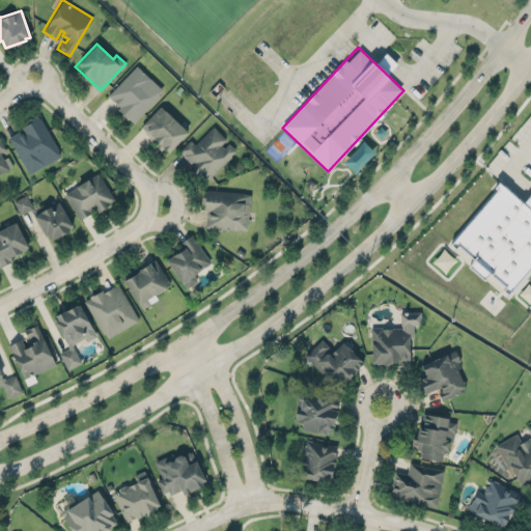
[(387,74),(396,63),(386,53),(376,62),(387,74)]
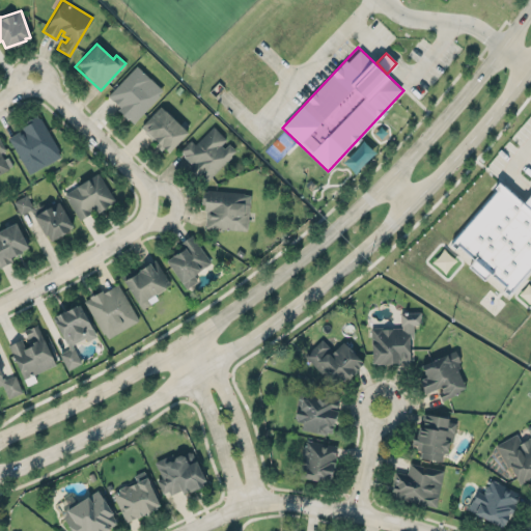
[(107,96),(134,122),(164,90),(136,65),(107,96)]
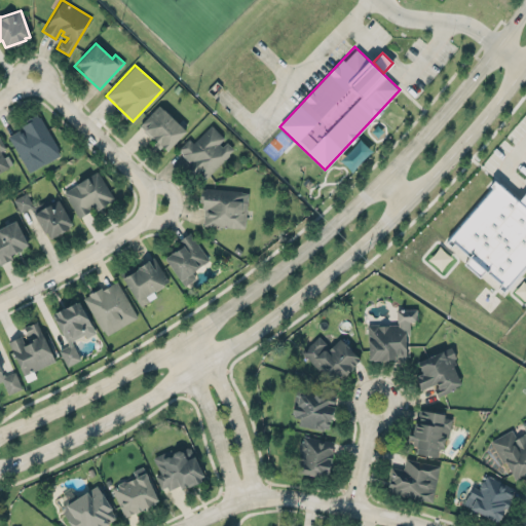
[(158,104),(139,124),(144,128),(142,129),(151,139),(153,137),(156,140),(153,143),(159,148),(161,145),(166,150),(186,129),(163,108),(163,109),(158,104)]
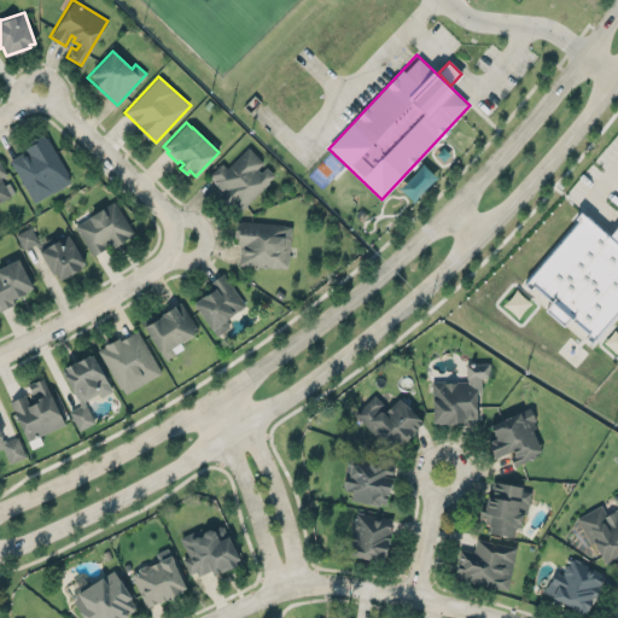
[(10,159),(19,153),(21,157),(27,155),(24,150),(27,149),(25,146),(34,141),(33,138),(42,133),(44,136),(47,134),(69,173),(66,175),(70,181),(34,202),(10,159)]
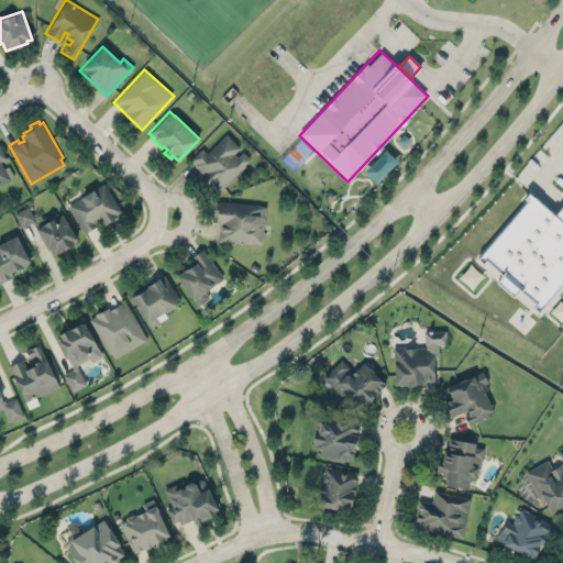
[(219,192),(212,186),(210,187),(200,177),(203,173),(195,164),(196,163),(191,158),(202,148),(207,152),(225,133),(240,146),(234,153),(238,156),(243,151),(250,158),(244,164),(245,165),(219,192)]
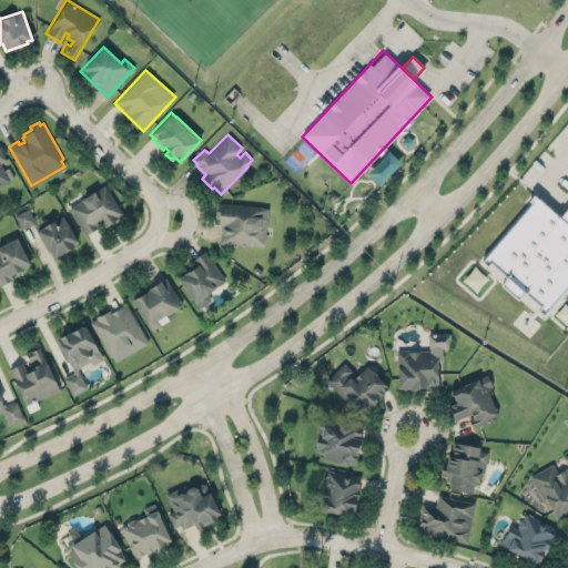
[(0,185),(13,179),(4,162),(7,161),(0,149),(0,185)]
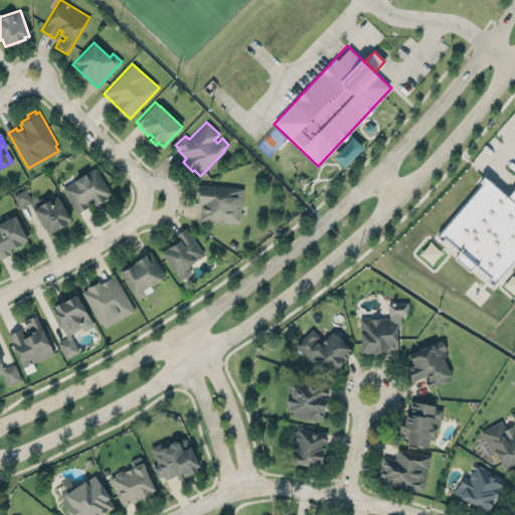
[(95,167),(111,193),(101,200),(102,200),(92,206),(91,204),(77,212),(61,188),(95,167)]
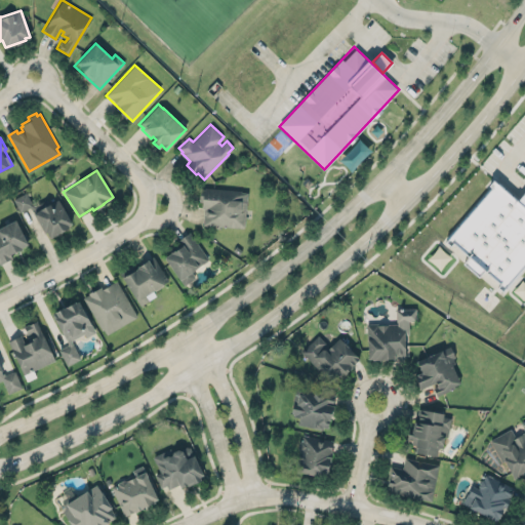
[(446,236),(492,187),(489,183),(493,177),(517,196),(524,187),(524,258),(503,286),(498,282),(500,279),(484,266),(479,272),(463,259),(469,252),(451,237),(449,239),(446,236)]
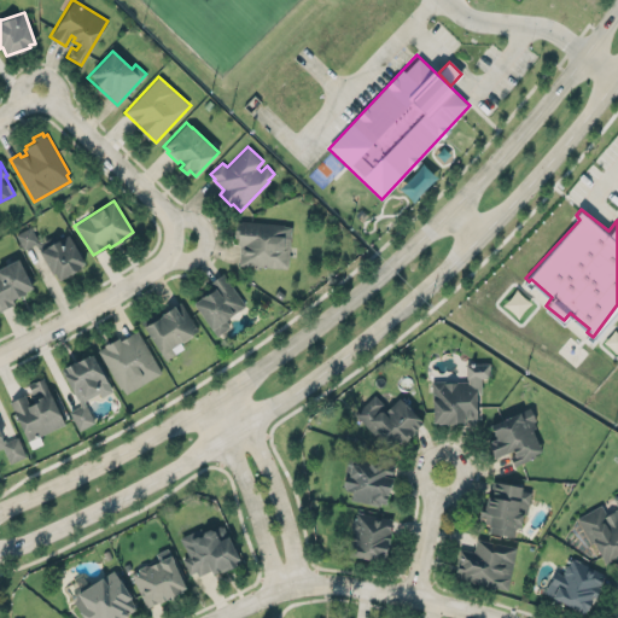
[(291,226),(287,268),(239,263),(240,246),(244,246),(244,244),(237,244),(238,237),(234,235),(235,229),(235,221),(240,222),(240,220),(284,223),(284,226),(291,226)]
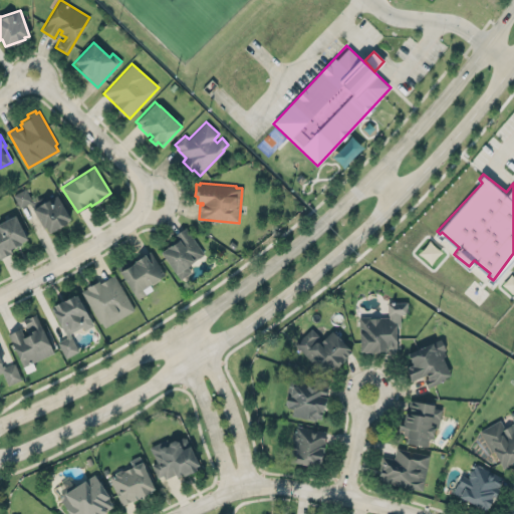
[(56,193),(33,204),(26,188),(13,195),(19,207),(30,202),(46,233),(70,221),(56,193)]
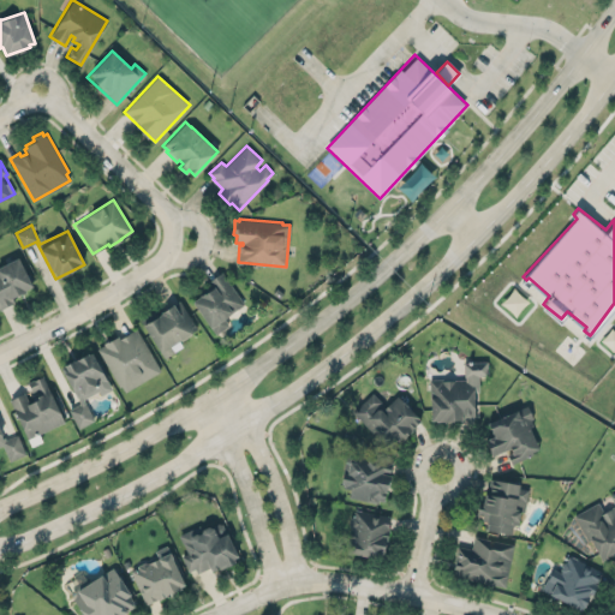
[(0,308),(15,303),(12,296),(31,288),(21,257),(0,264),(0,308)]
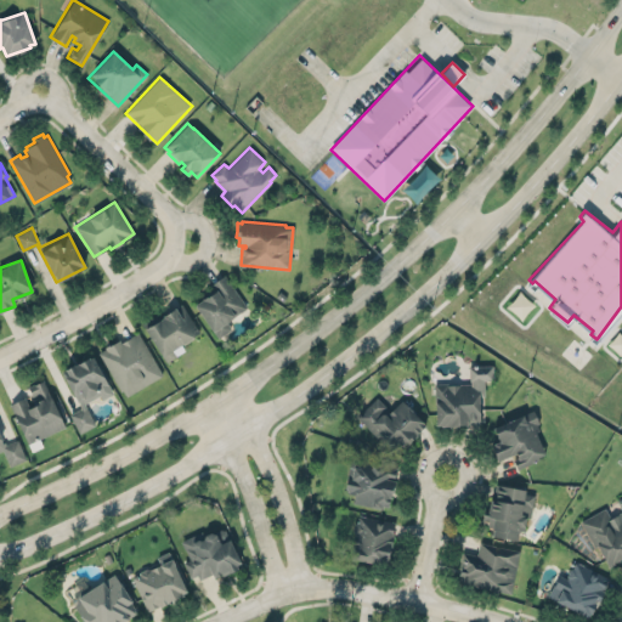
[(226,321),(247,306),(224,273),(210,283),(215,289),(193,304),(213,331),(214,331),(219,337),(231,328),(226,321)]
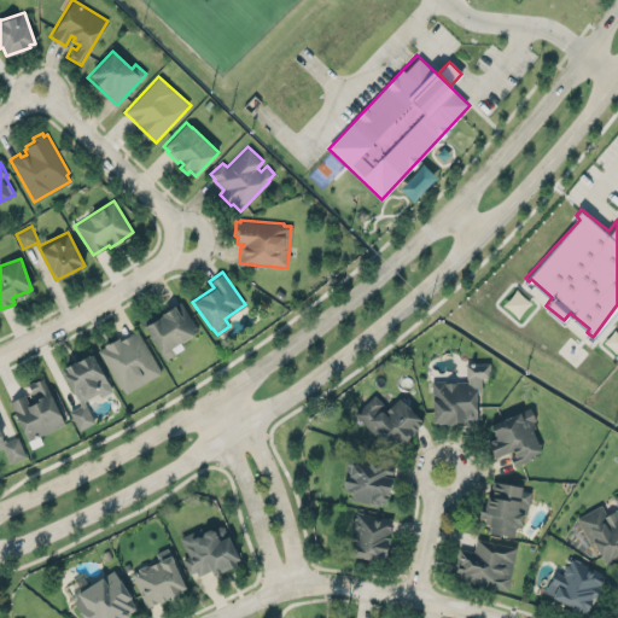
[(199,331),(180,302),(144,326),(165,360),(184,348),(180,343),(199,331)]
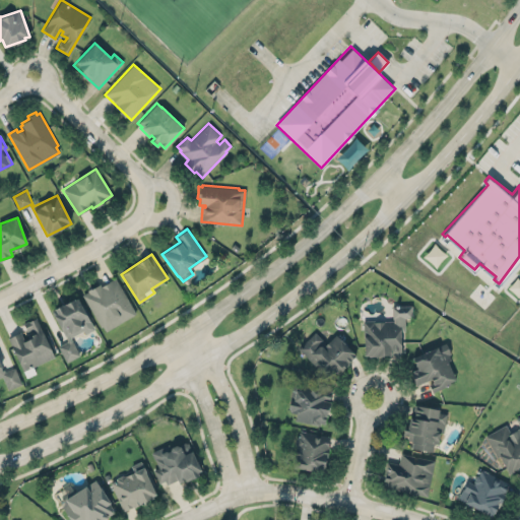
[(82,294),(102,331),(135,315),(116,276),(82,294)]
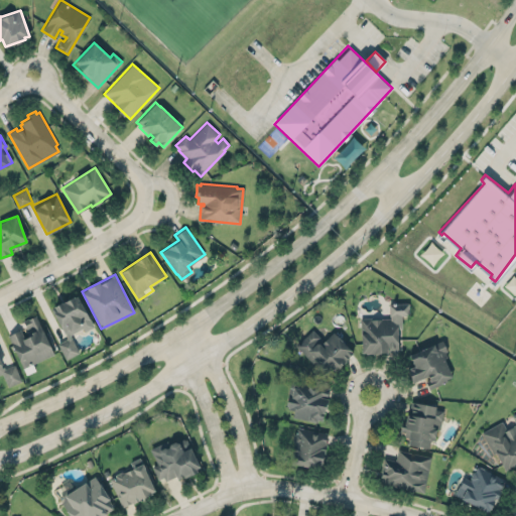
[(53,306),(55,310),(52,312),(65,333),(67,333),(68,338),(57,343),(66,358),(78,352),(71,338),(70,331),(90,318),(77,295),(74,296),(73,295),(63,300),(63,301),(61,302),(61,301),(53,306)]
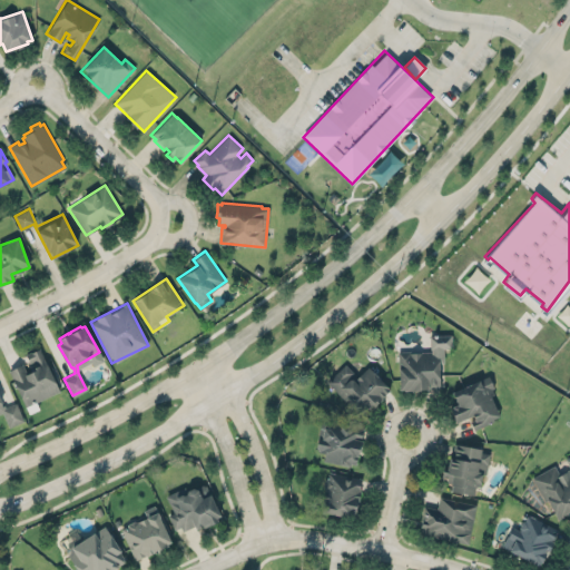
[(397,351),(409,351),(409,352),(432,352),(432,349),(430,349),(430,335),(452,334),(452,347),(443,347),(443,362),(439,362),(440,386),(428,387),(429,389),(404,390),(404,389),(399,389),(397,351)]
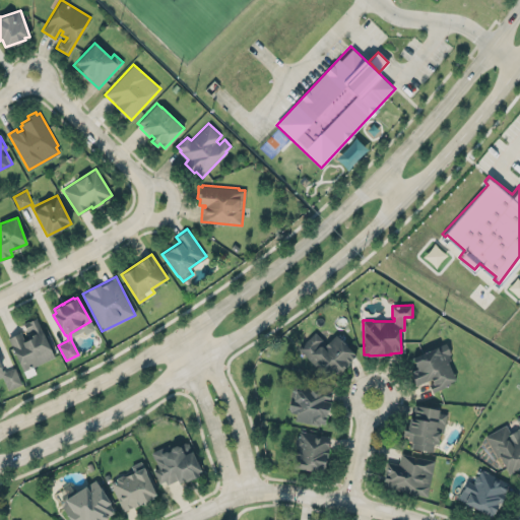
[(8,337),(22,371),(54,358),(37,317),(20,324),(23,331),(8,337)]
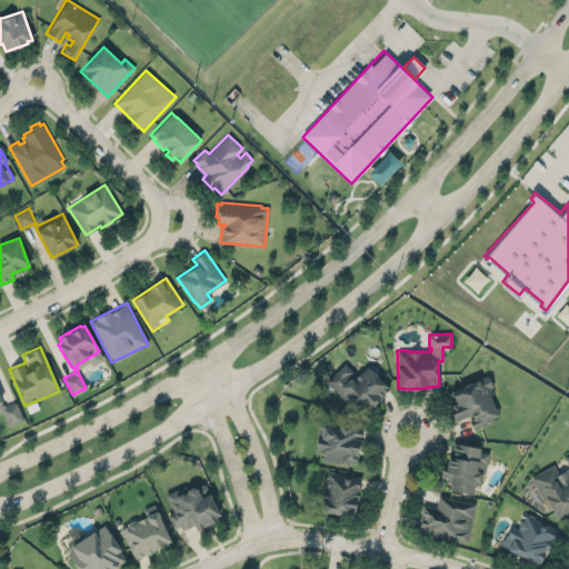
[(347,398),(361,413),(369,406),(368,405),(371,401),(373,405),(381,398),(380,397),(389,388),(367,366),(356,376),(352,372),(353,371),(345,362),(326,380),(345,400),(347,398)]
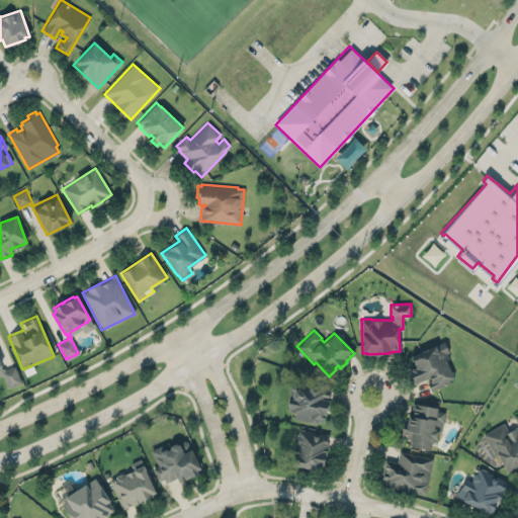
[(411,355),(435,344),(438,350),(446,346),(449,352),(447,352),(449,357),(445,359),(453,377),(447,379),(448,381),(431,390),(428,383),(431,381),(430,377),(414,384),(408,370),(416,366),(411,355)]
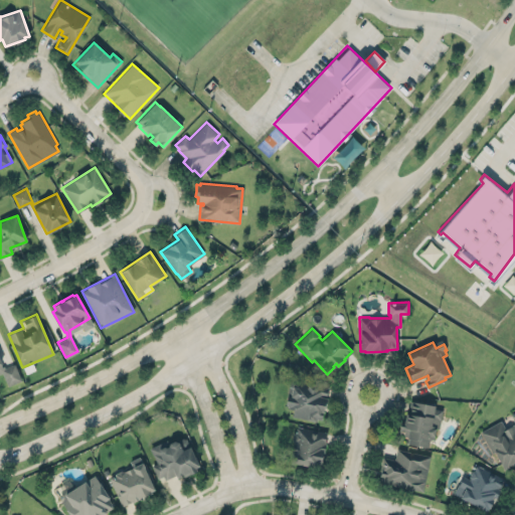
[(0,372),(2,372),(7,385),(22,380),(15,363),(5,367),(4,365),(2,366),(0,361),(0,372)]
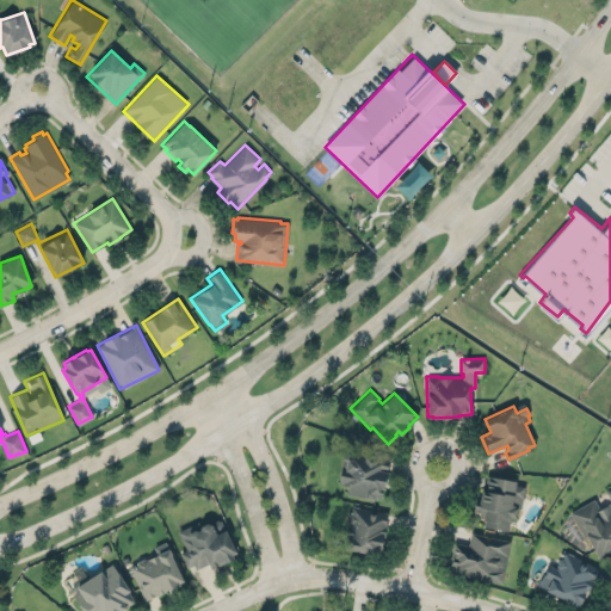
[(345,449),(390,458),(388,470),(389,471),(387,483),(384,483),(382,497),(376,495),(375,498),(347,493),(349,485),(343,483),(343,482),(339,479),(345,449)]
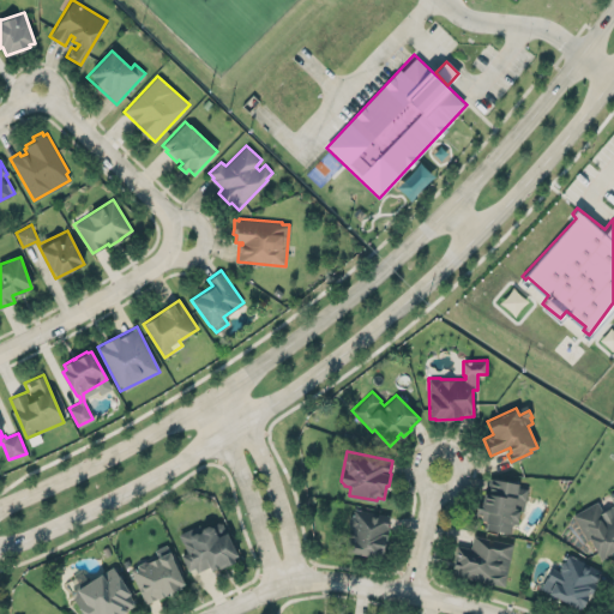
[(481,504),(485,491),(487,491),(489,477),(519,483),(518,486),(528,488),(523,510),(519,509),(517,523),(512,522),(510,533),(486,528),(487,522),(485,521),(486,519),(481,518),(482,513),(475,512),(477,503),(481,504)]
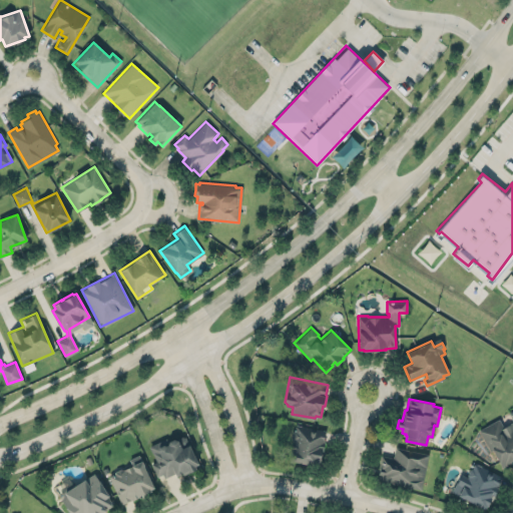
[(478,430),(490,452),(492,451),(501,468),(511,462),(510,461),(512,459),(512,460),(512,410),(508,413),(512,421),(503,426),(498,418),(478,430)]
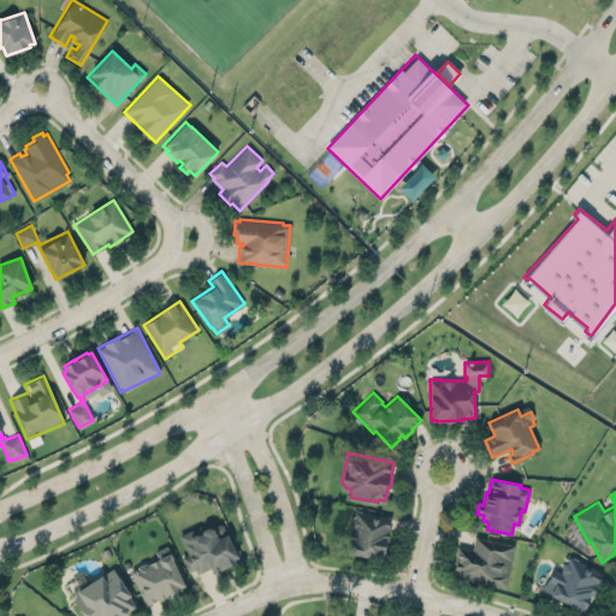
[(390,515),(353,511),(347,555),(384,558),(390,515)]
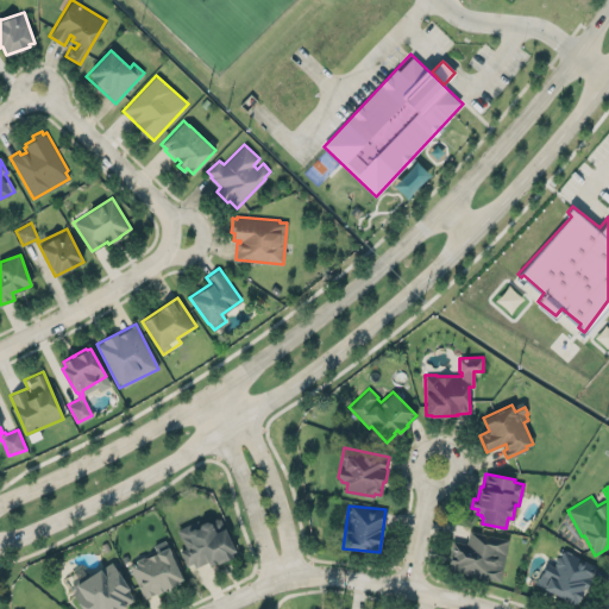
[(225,527),(215,531),(211,520),(200,525),(198,520),(176,529),(184,548),(180,550),(188,571),(236,552),(225,527)]
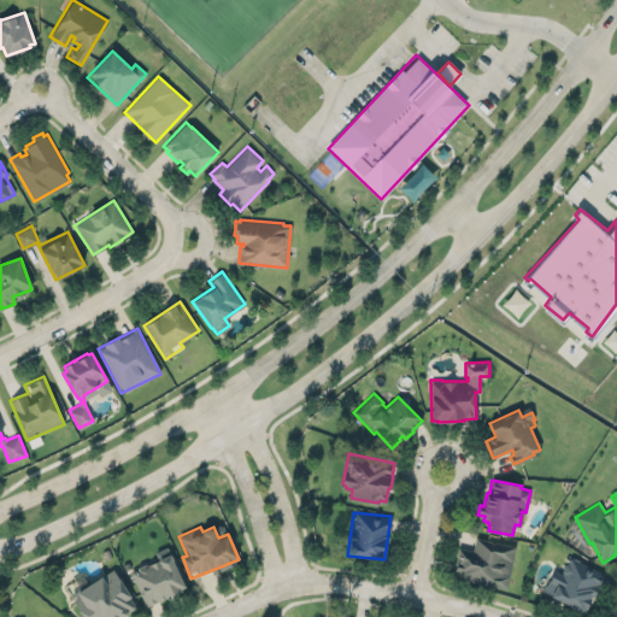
[(506,588),(515,546),(475,538),(474,550),(459,547),(452,575),(506,588)]
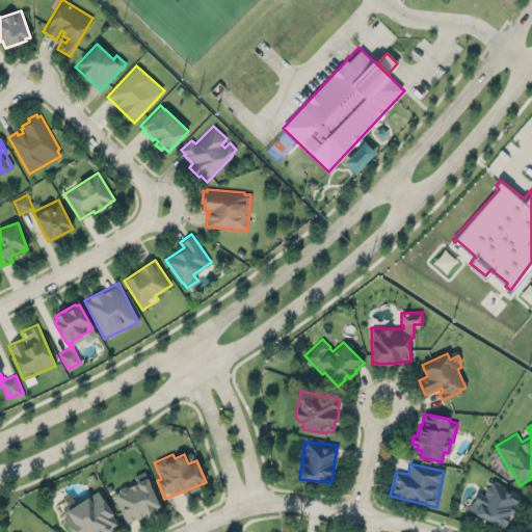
[(143,472),(160,506),(157,507),(158,509),(136,520),(135,517),(127,522),(112,494),(118,490),(120,488),(125,485),(127,486),(136,482),(134,476),(143,472)]
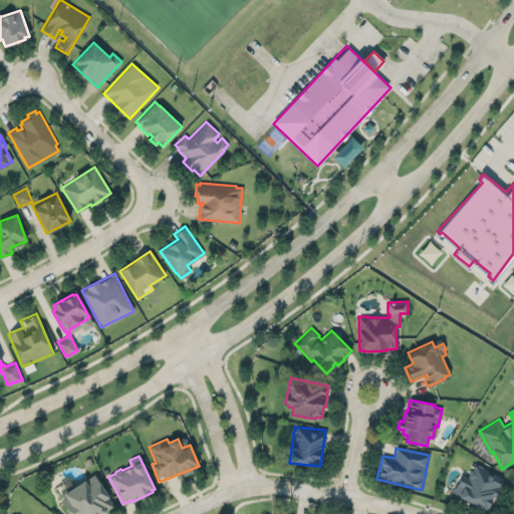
[(486,510),(493,498),(491,498),(502,477),(476,464),(474,469),(471,469),(468,475),(469,479),(463,475),(458,484),(457,484),(452,493),(486,510)]
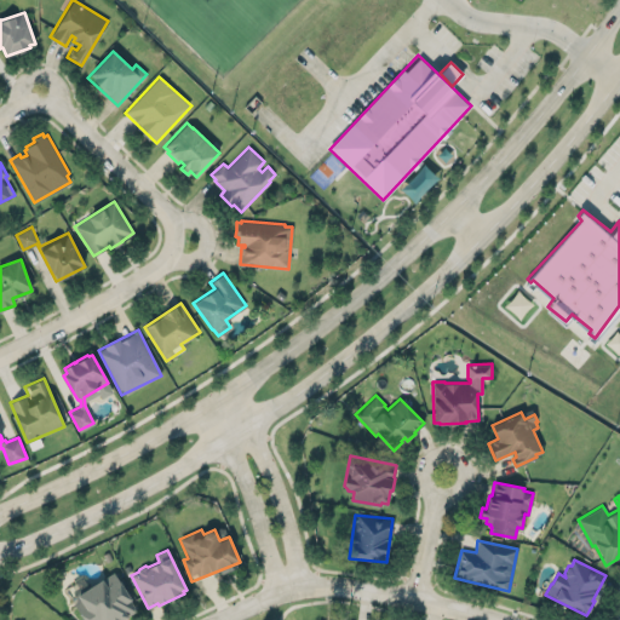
[(121,619),(136,610),(133,607),(135,607),(130,600),(131,598),(113,572),(78,596),(86,609),(79,614),(82,619),(121,619)]
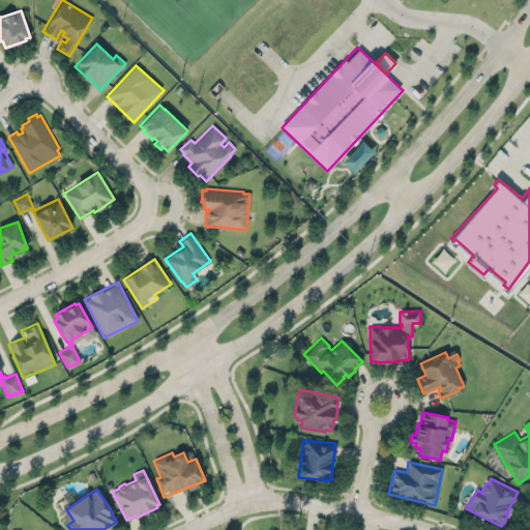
All buildings are outlined.
